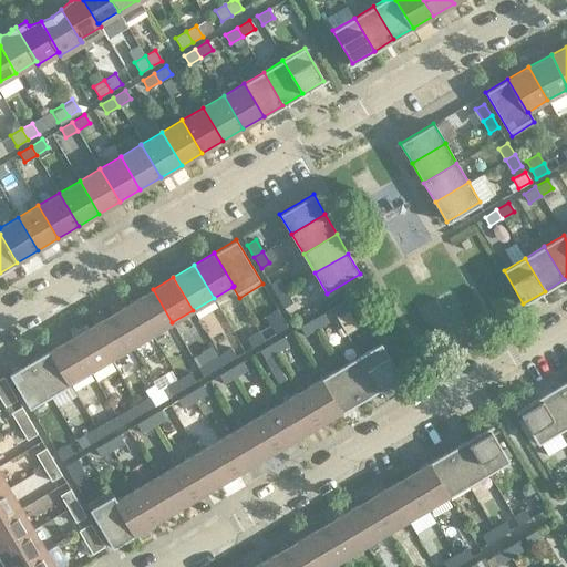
[(279,278),(270,284),(277,296),(286,290),(279,278)]
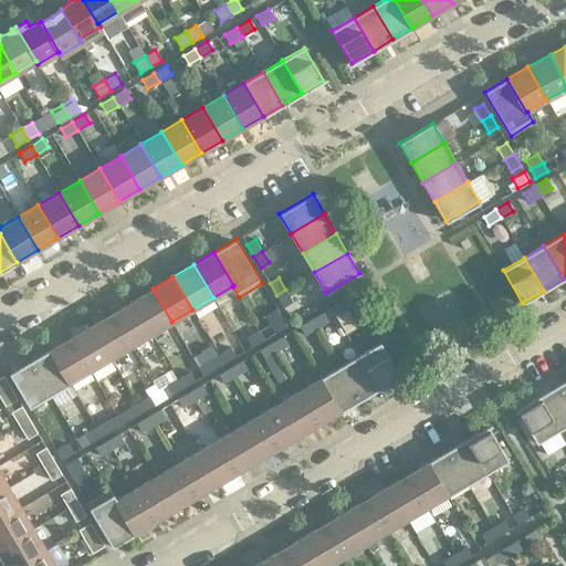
[(171,322),(153,289),(132,301),(152,334),(171,322)]
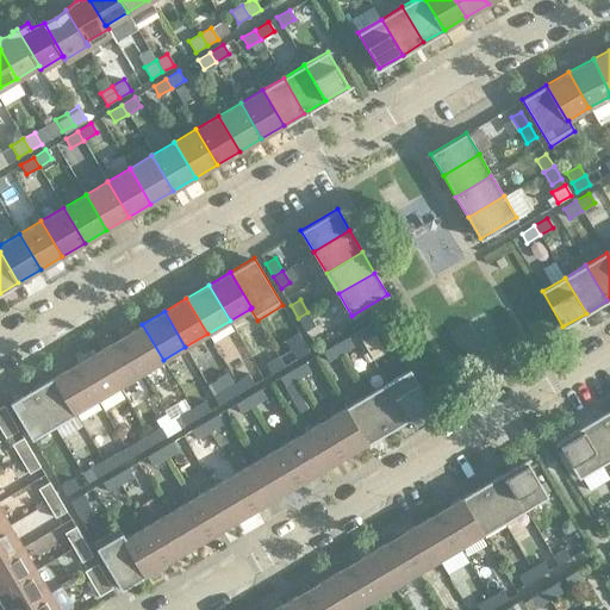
[(315,325),(307,312),(298,318),(305,331),(315,325)]
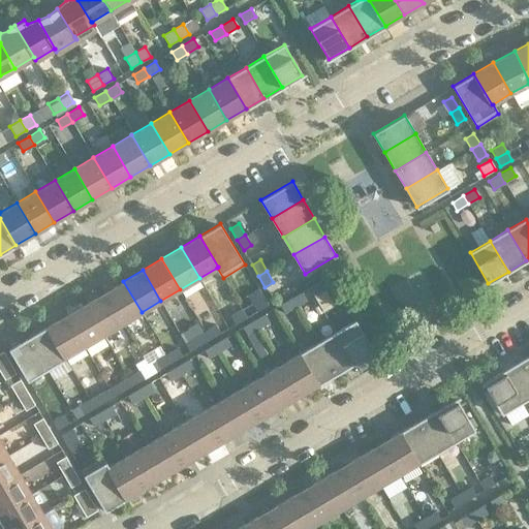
[(142,312),(123,281),(103,292),(122,323),(142,312)]
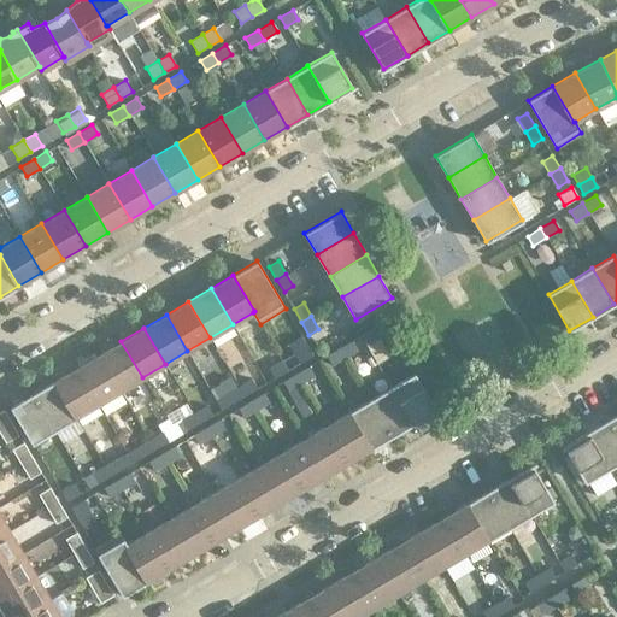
[(378,338),(372,328),(359,335),(365,345),(378,338)]
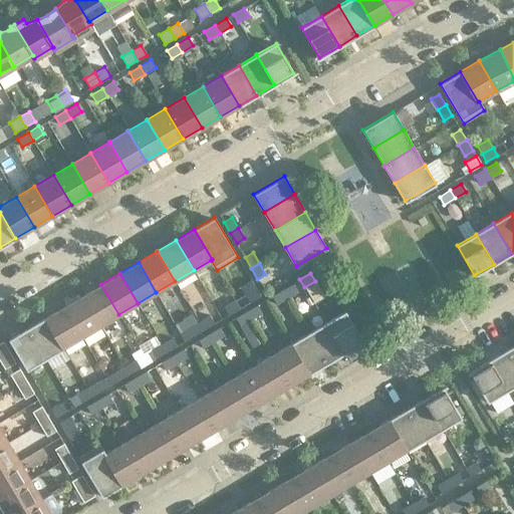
[(256,288),(251,280),(240,286),(245,294),(256,288)]
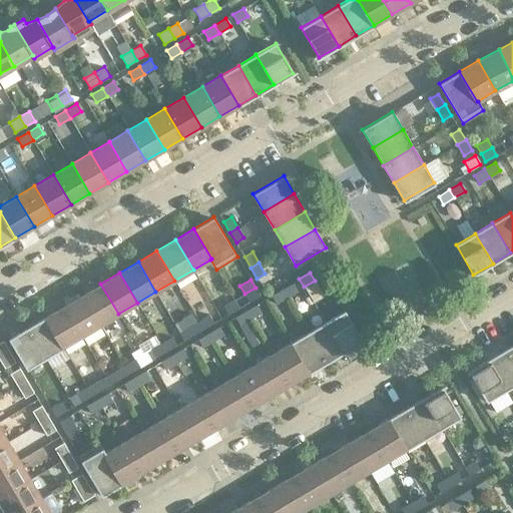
[(297,292),(293,283),(282,290),(287,298),(297,292)]
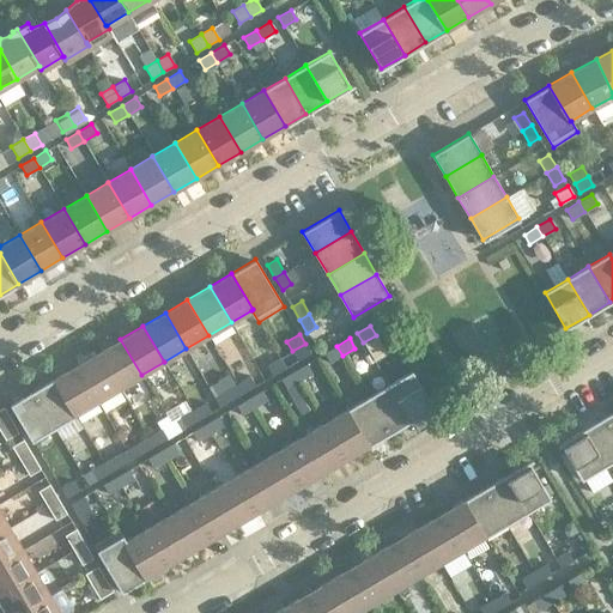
[(141,375),(120,339),(98,352),(120,388),(141,375)]
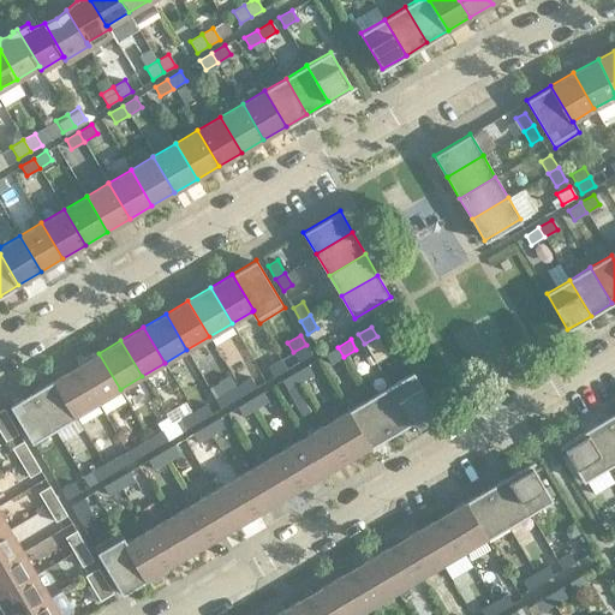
[(311,353),(306,345),(293,352),(298,362),(311,353)]
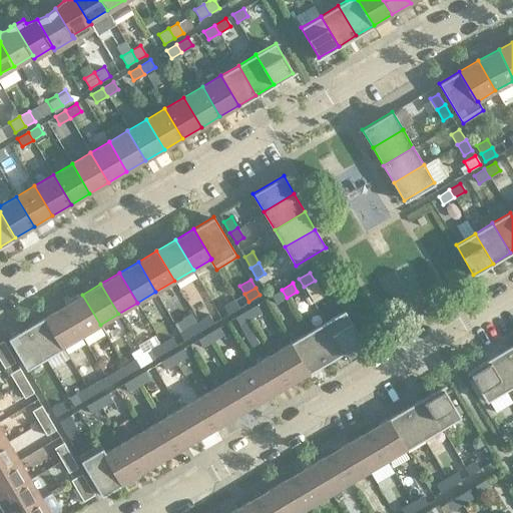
[(287,298),(282,290),(271,296),(276,304),(287,298)]
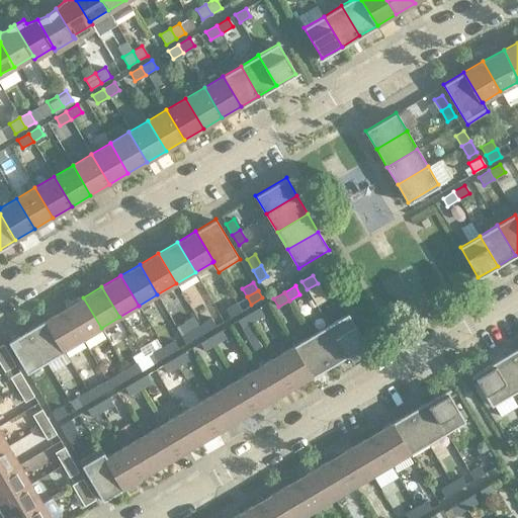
[(101,328),(83,297),(64,309),(82,339),(101,328)]
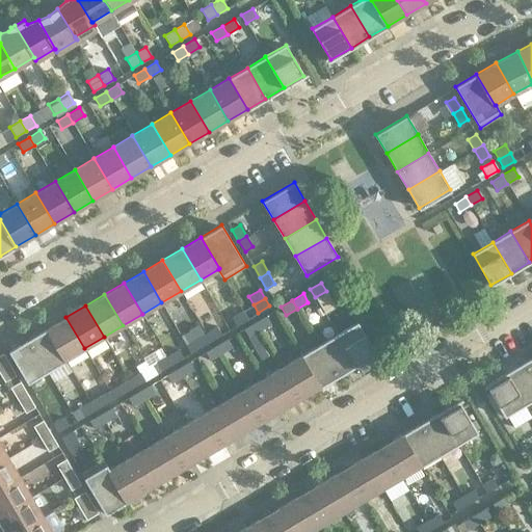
[(232,317),(236,325),(247,319),(243,311),(232,317)]
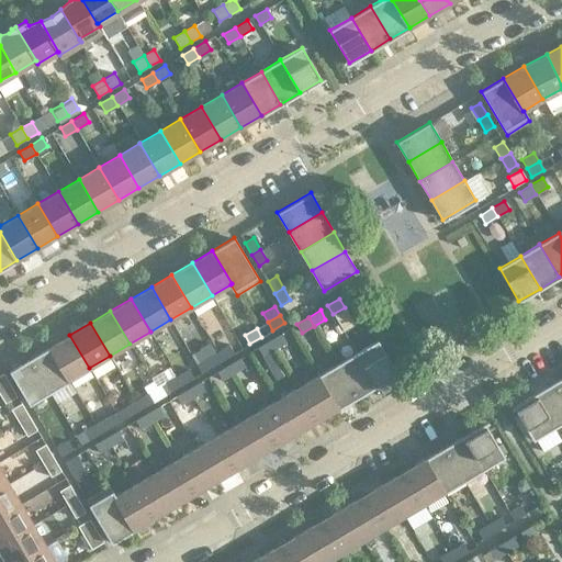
[(285,343),(281,334),(269,340),(274,349),(285,343)]
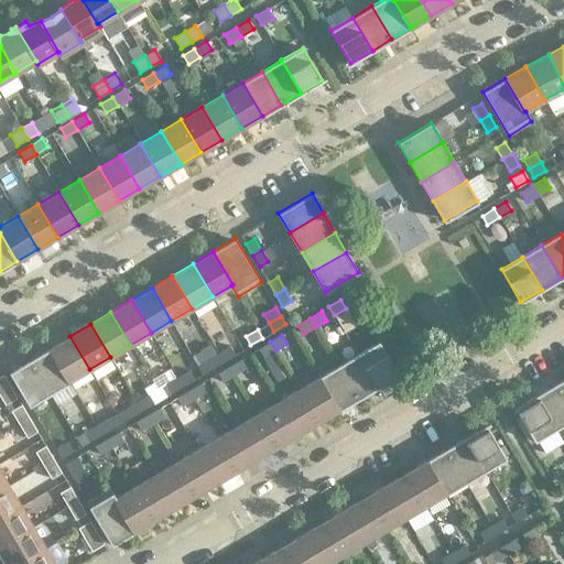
[(89,369),(69,336),(50,348),(68,381),(89,369)]
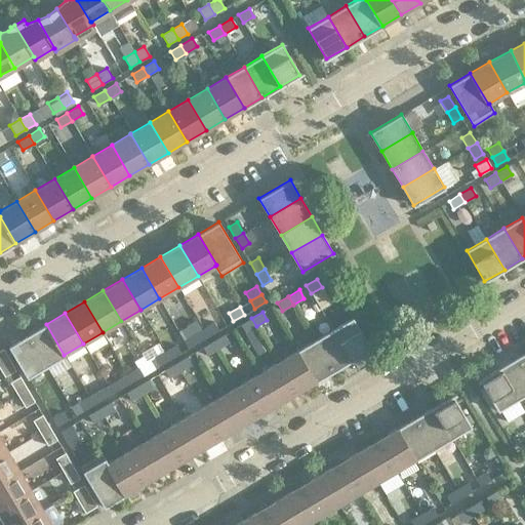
[(256,326),(251,318),(240,324),(245,332),(256,326)]
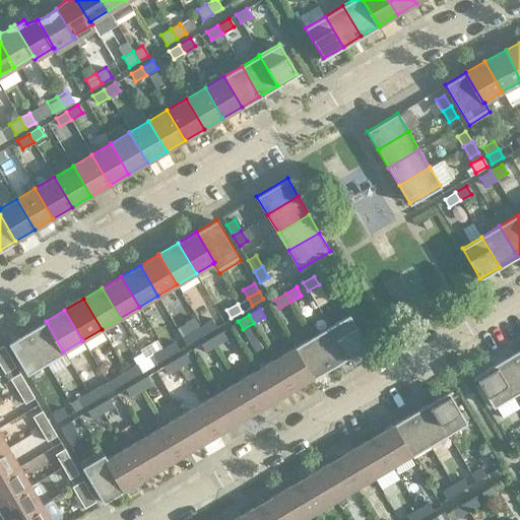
[(367,345),(349,315),(329,326),(347,356),(367,345)]
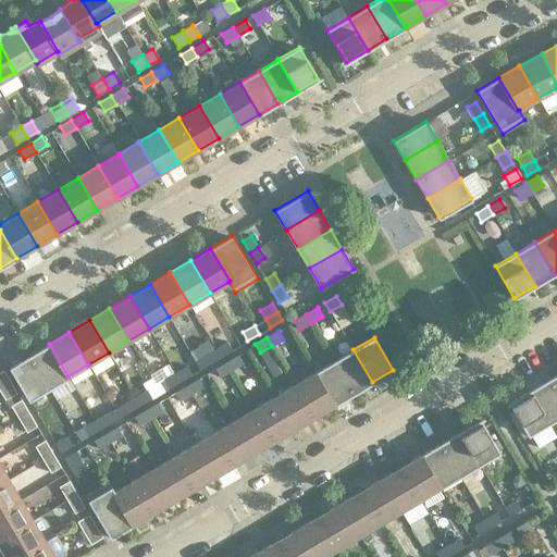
[(226,342),(215,348),(220,357),(232,350),(226,342)]
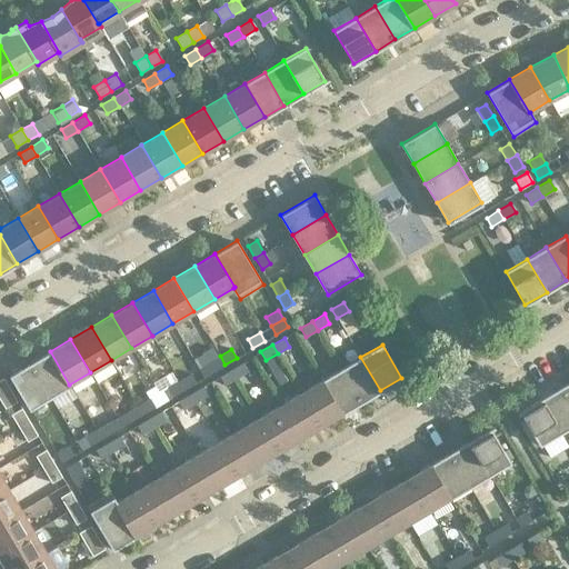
[(69,385),(50,351),(30,363),(50,397),(69,385)]
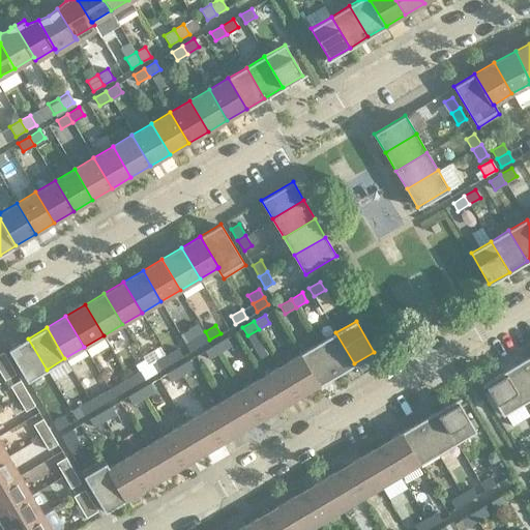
[(209,340),(205,331),(194,337),(199,346),(209,340)]
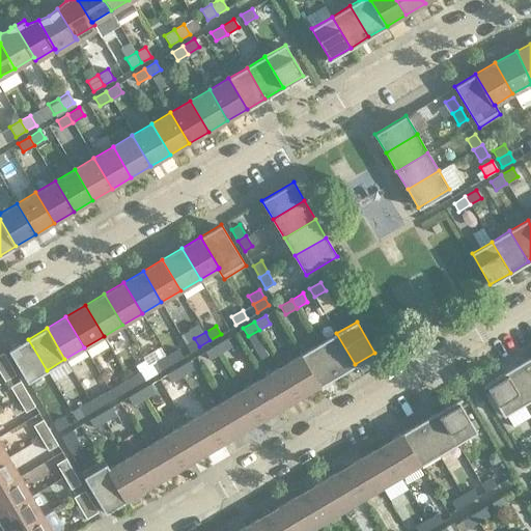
[(355,364),(336,333),(318,344),(337,375),(355,364)]
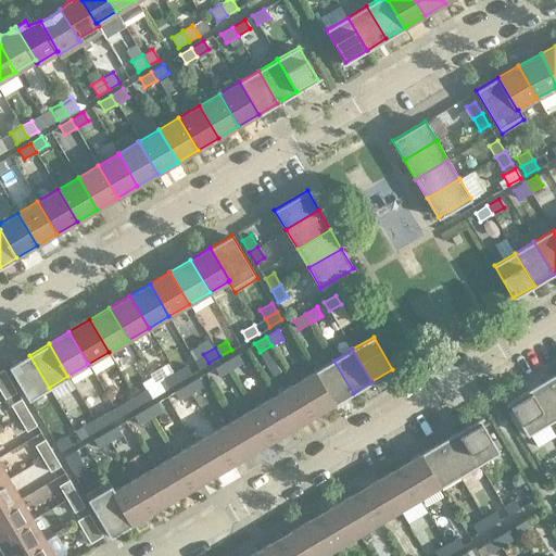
[(242,363),(237,354),(226,361),(231,369),(242,363)]
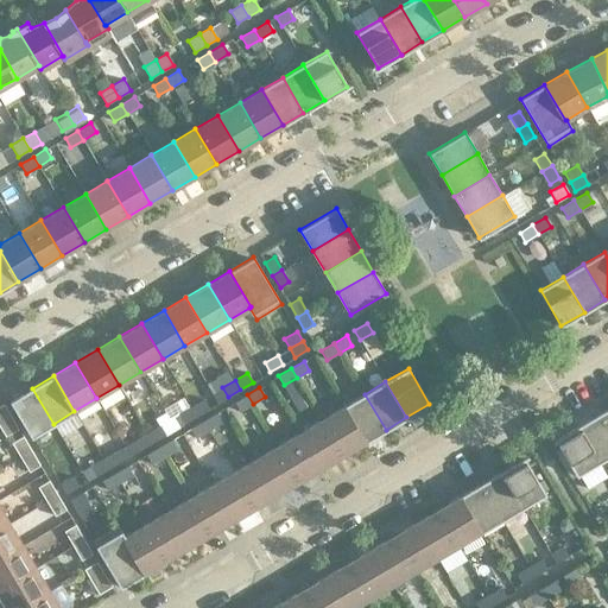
[(54,424),(32,388),(11,400),(32,437),(54,424)]
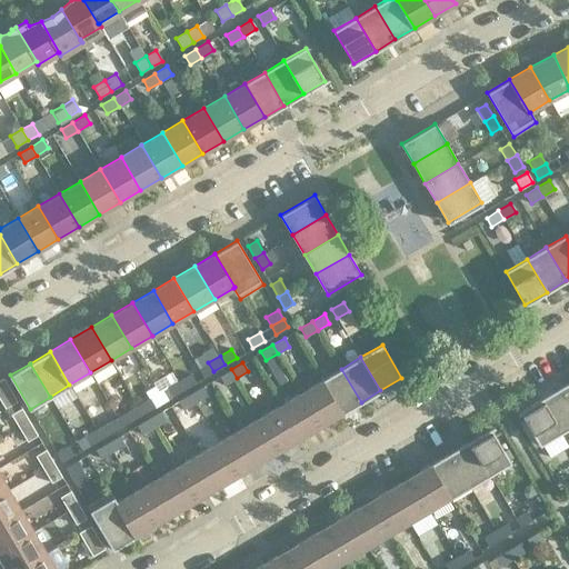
[(237,378),(231,369),(219,376),(225,385),(237,378)]
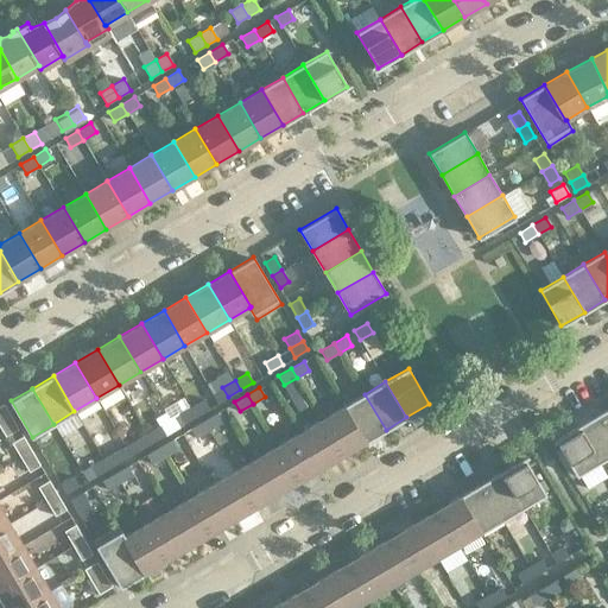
[(386,430),(365,394),(343,406),(365,442),(386,430)]
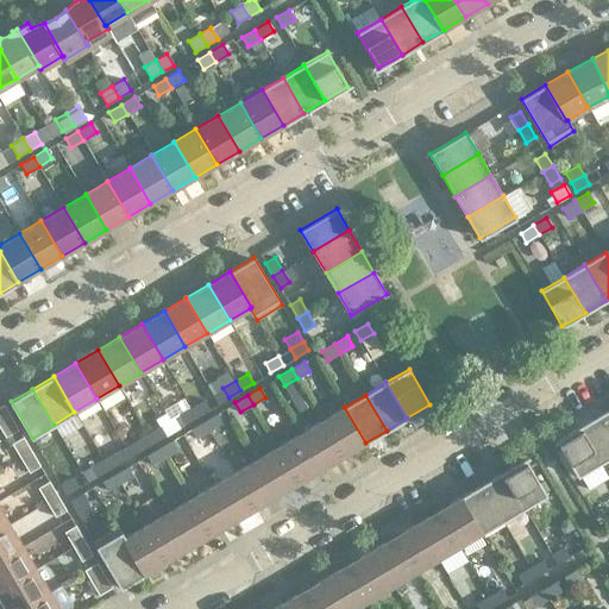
[(203,400),(190,407),(196,416),(209,409),(203,400)]
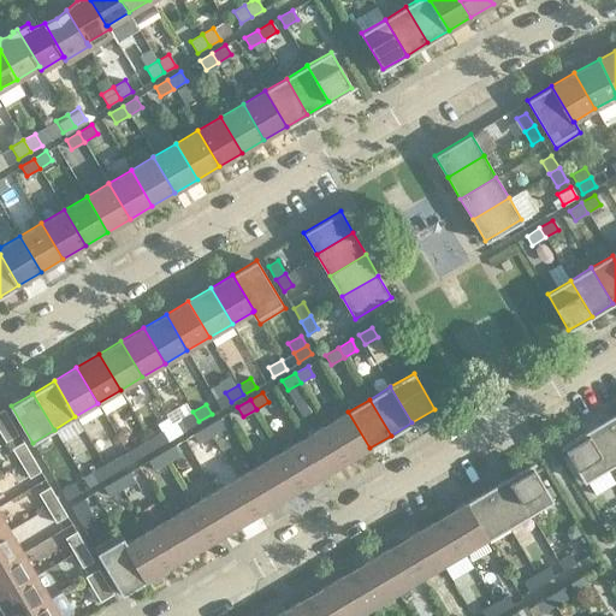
[(19,434),(4,408),(0,410),(0,432),(6,442),(19,434)]
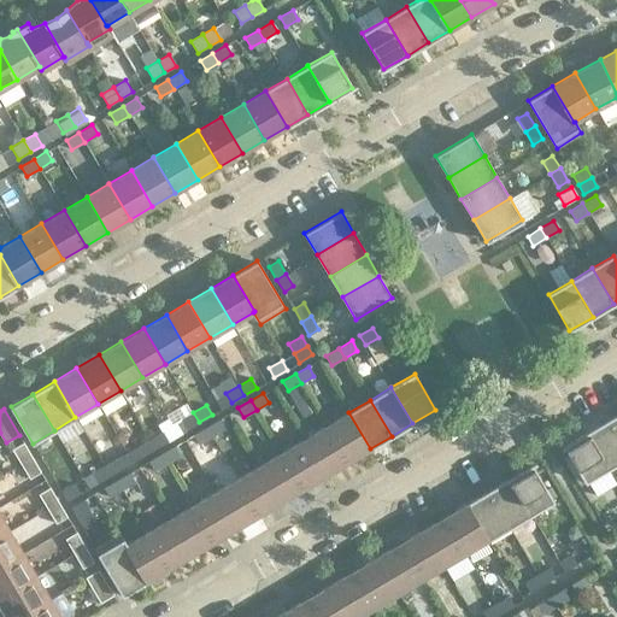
[(199,422),(193,412),(181,419),(187,429),(199,422)]
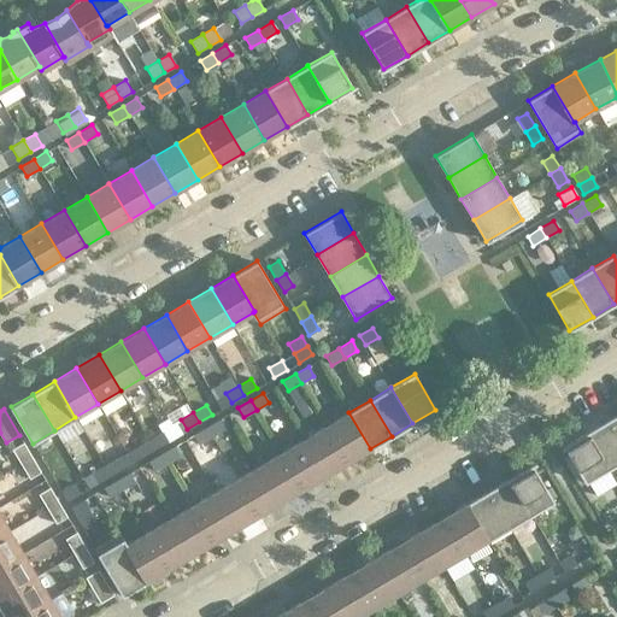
[(370,448),(348,412),(327,425),(347,462),(370,448)]
